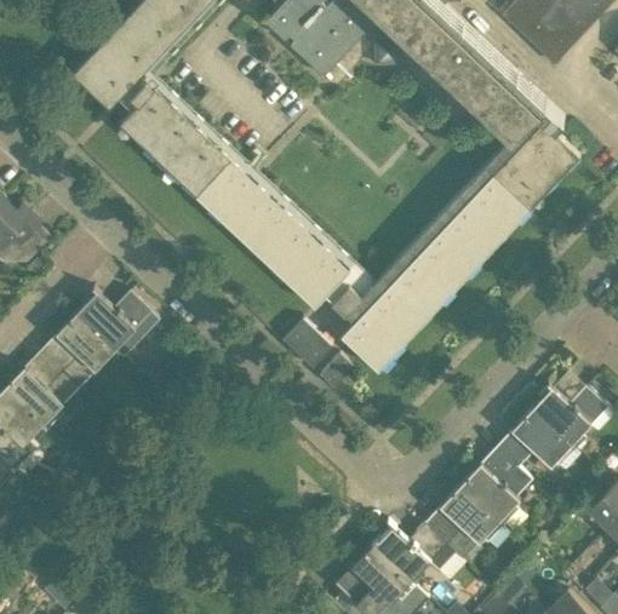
[(141,0),(70,75),(107,110),(116,101),(114,97),(118,92),(119,93),(129,84),(131,86),(139,76),(141,75),(137,72),(142,67),(143,69),(153,58),(154,61),(164,50),(161,46),(165,42),(166,44),(176,34),(178,35),(188,24),(184,22),(189,17),(190,18),(200,9),(201,10),(210,0),(141,0)]
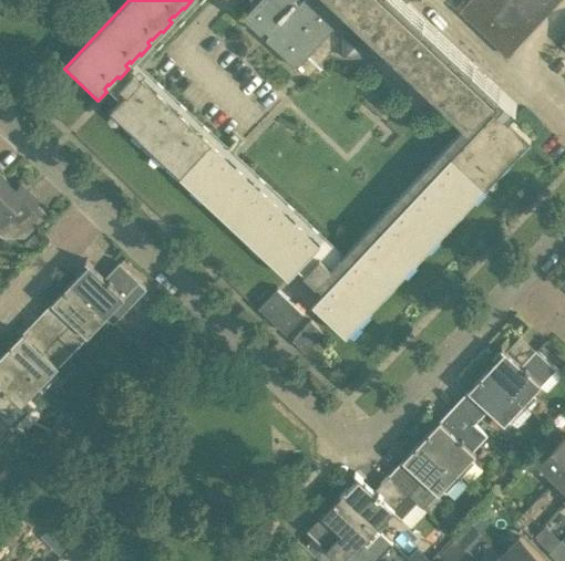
[(243,20),(243,21),(260,38),(264,33),(269,38),(265,42),(296,71),(335,29),(342,37),(342,60),(367,60),(366,35),(370,31),(408,66),(412,62),(442,91),(449,96),(444,101),(469,124),(490,103),(497,110),(507,120),(516,111),(501,97),(404,7),(407,3),(419,3),(418,0),(470,0),(456,16),(505,61),(562,0),(248,0),(249,13),(243,20)]
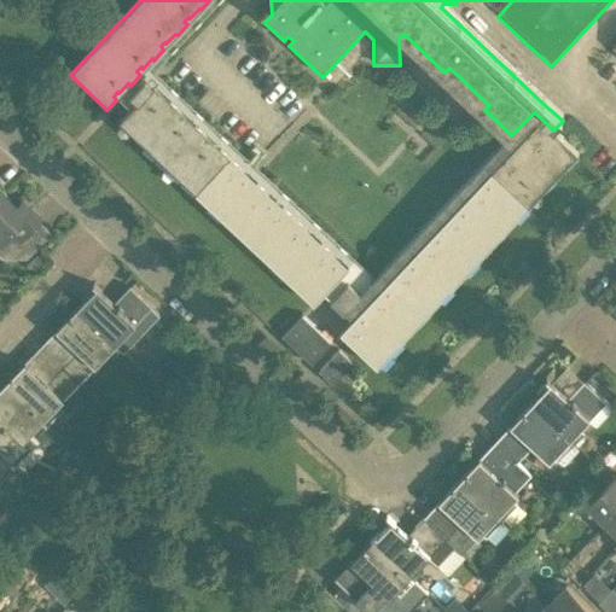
[(114,97),(116,100),(120,103),(123,106),(129,112),(137,104),(129,98),(145,81),(143,79),(139,76),(131,86),(128,83),(118,93),(117,92),(114,97)]
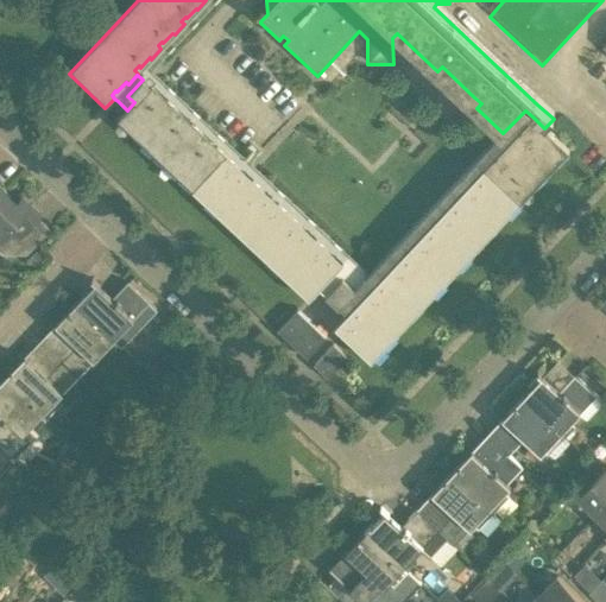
[(115,122),(190,192),(226,154),(216,146),(214,150),(209,145),(210,144),(201,134),(203,133),(193,124),(189,126),(185,122),(187,121),(176,112),(178,109),(168,100),(164,103),(161,99),(162,97),(152,88),(153,87),(152,84),(150,87),(143,80),(127,96),(134,102),(127,111),(115,122)]
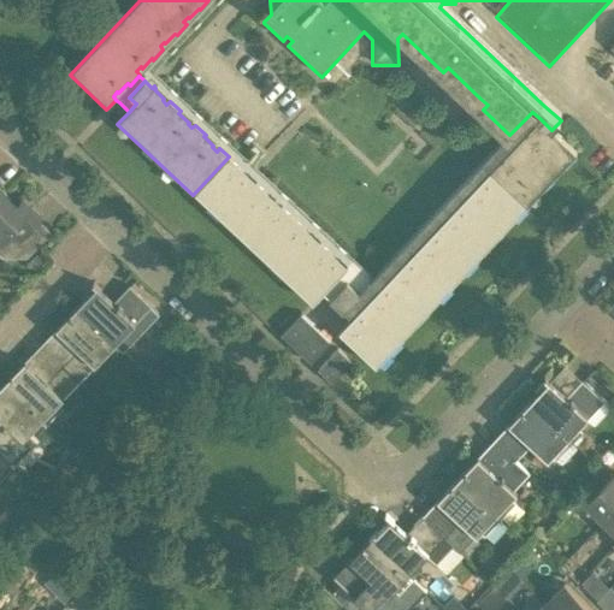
[(509,135),(480,167),(525,209),(574,157),(538,123),(541,119),(532,112),(509,135)]
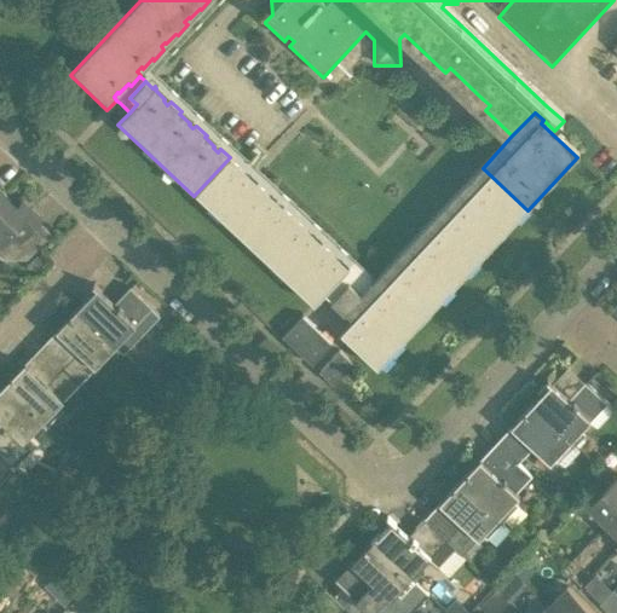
[(376,371),(528,210),(483,168),(375,282),(376,282),(372,288),(350,267),(345,273),(330,260),(335,255),(322,243),(317,248),(304,235),(307,231),(283,207),(280,212),(265,198),(269,194),(258,183),(253,188),(240,174),(243,171),(230,157),(194,196),(313,308),(323,298),(330,304),(329,305),(342,318),(344,317),(351,324),(339,336),(376,371)]
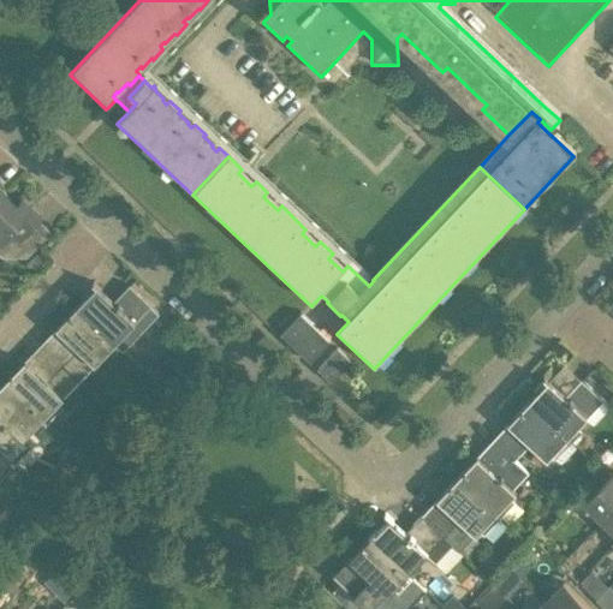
[(23,219),(3,199),(0,202),(0,258),(3,261),(24,262),(48,237),(37,226),(40,224),(29,213),(23,219)]
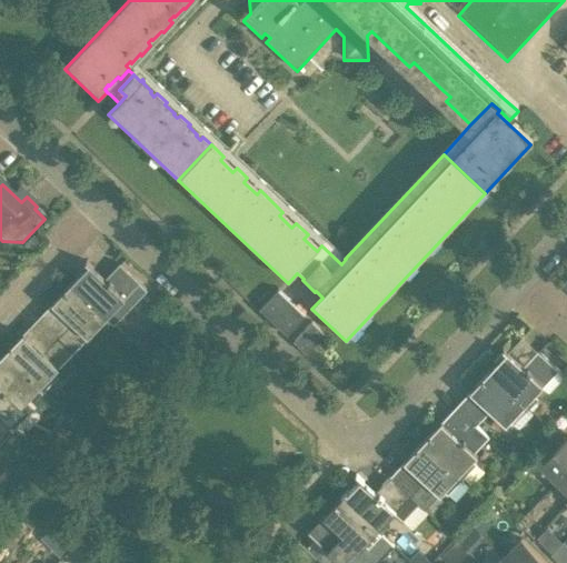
[(88,270),(69,289),(103,322),(137,288),(118,270),(105,284),(88,270)]
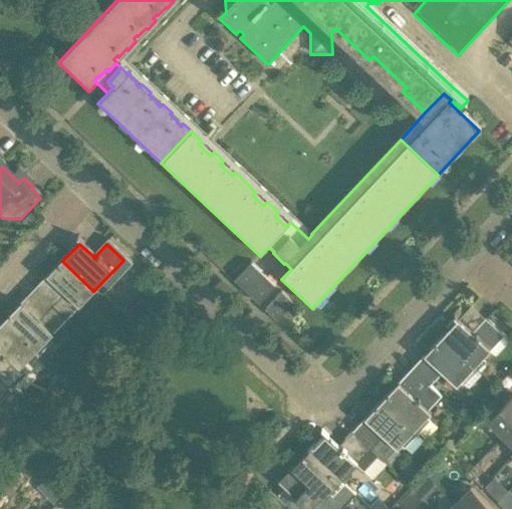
[(93,291),(62,261),(32,292),(49,309),(62,296),(76,310),(93,291)]
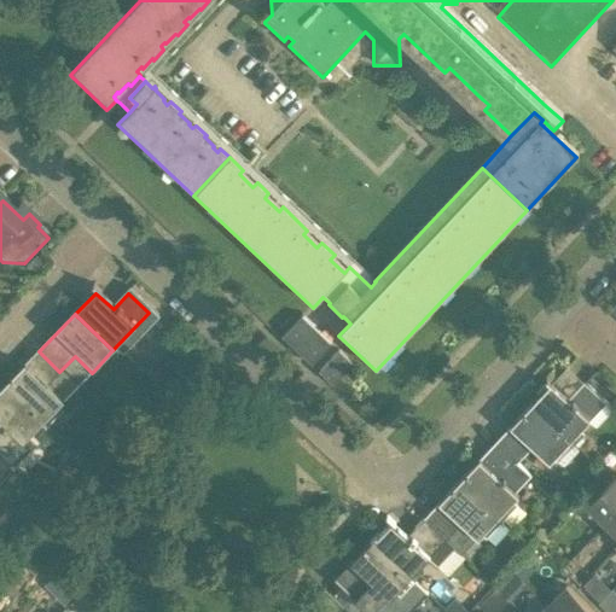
[(300,319),(280,341),(311,368),(330,347),(300,319)]
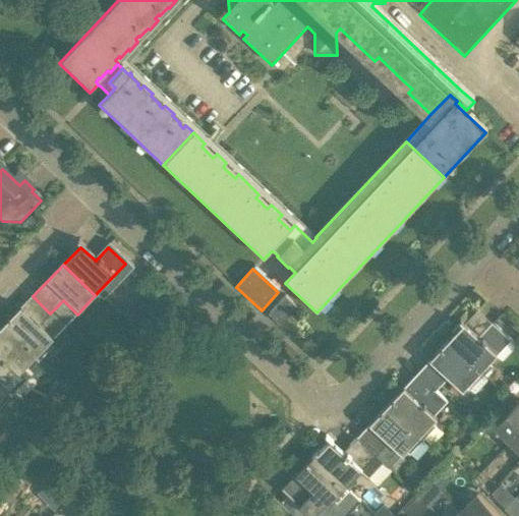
[(50,313),(33,296),(2,329),(34,359),(51,341),(37,328),(50,313)]
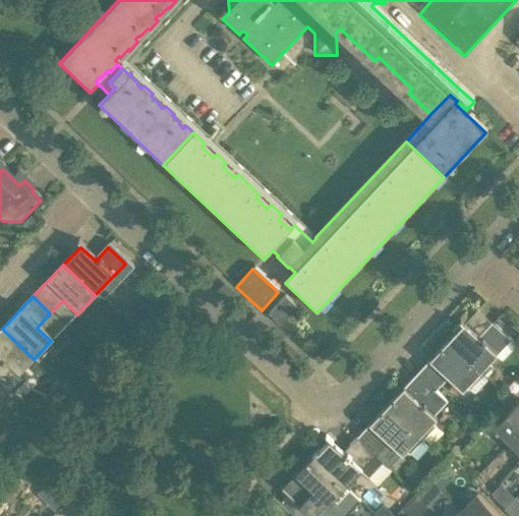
[(279,328),(293,312),(282,301),(268,317),(279,328)]
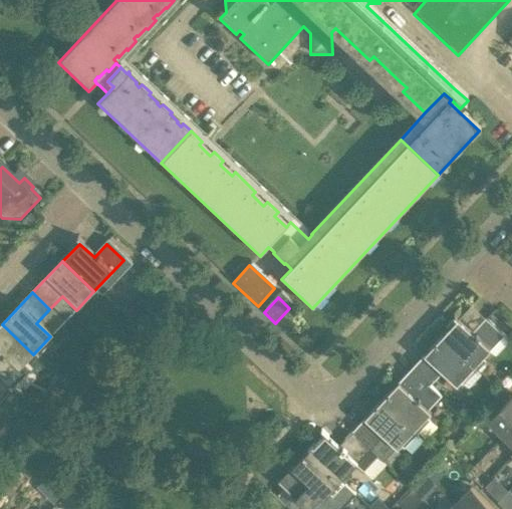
[(129,324),(138,315),(126,304),(117,313),(129,324)]
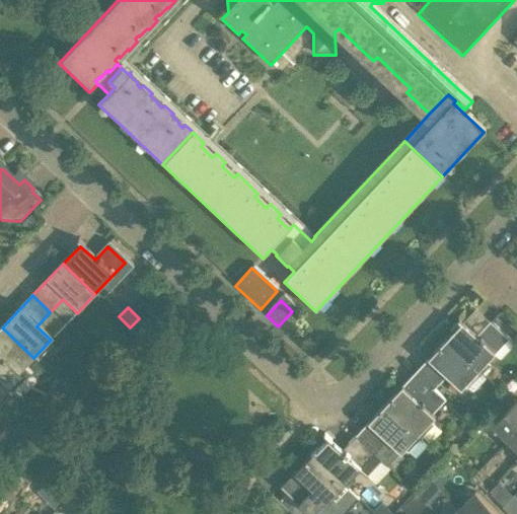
[(460,326),(443,344),(476,374),(506,343),(489,326),(475,340),(460,326)]
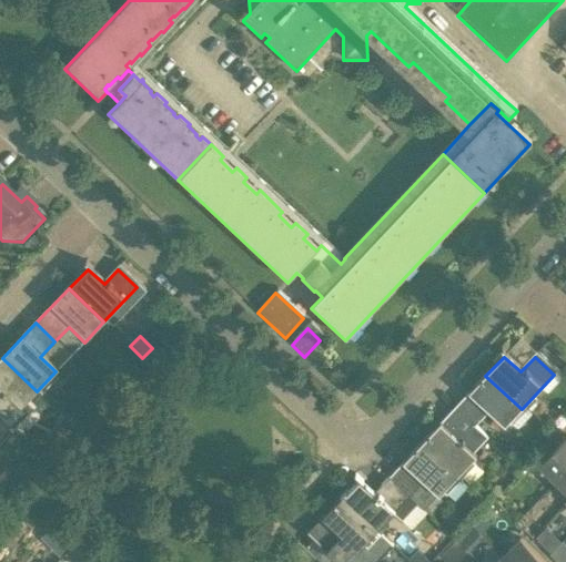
[(43,398),(37,391),(2,358),(0,360),(0,422),(3,427),(3,426),(10,432),(27,416),(20,409),(26,404),(32,409),(43,398)]
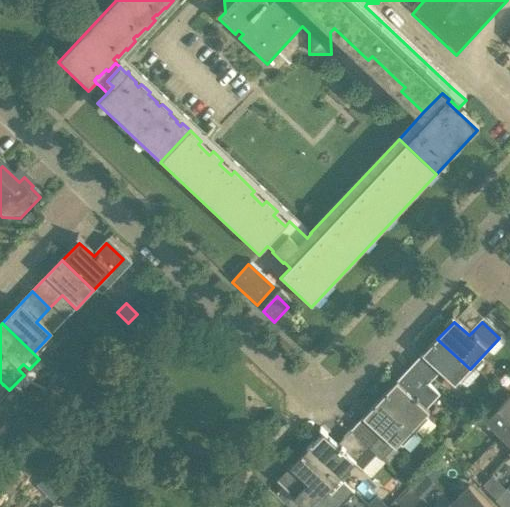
[(470,369),(437,339),(408,370),(438,398),(427,387),(439,375),(445,380),(440,386),(447,392),(452,387),(453,388),(470,369)]
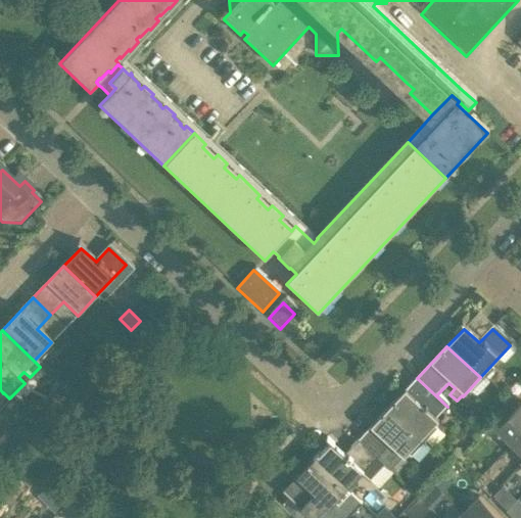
[(98,349),(93,355),(100,361),(107,355),(103,349),(98,349)]
